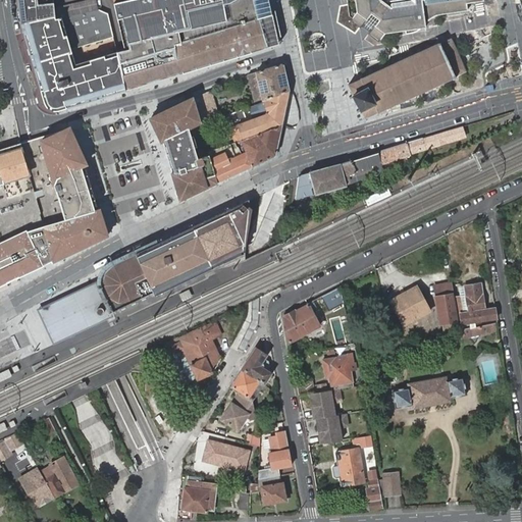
[(53,3),(38,5),(37,0),(21,0),(24,24),(54,17),(54,7),(53,3)]
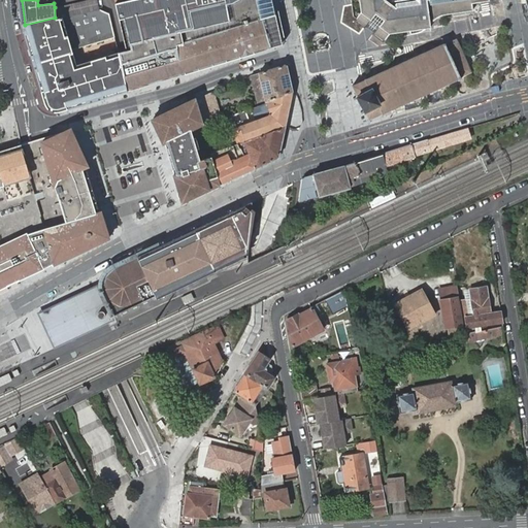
[(96,0),(89,0),(55,7),(55,18),(79,12),(89,10),(99,8),(96,0)]
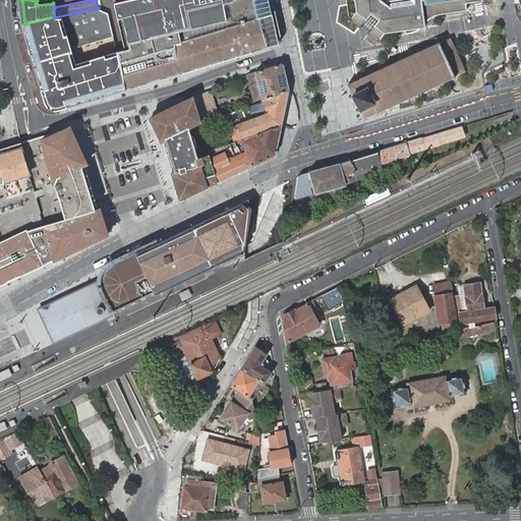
[(124,50),(116,52),(122,78),(124,87),(125,90),(278,43),(268,0),(128,0),(114,3),(124,50)]
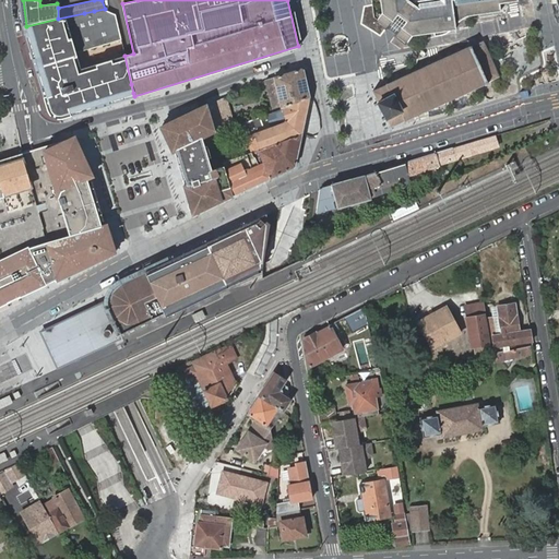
[(352,0),(354,20),(371,19),(370,0),(352,0)]
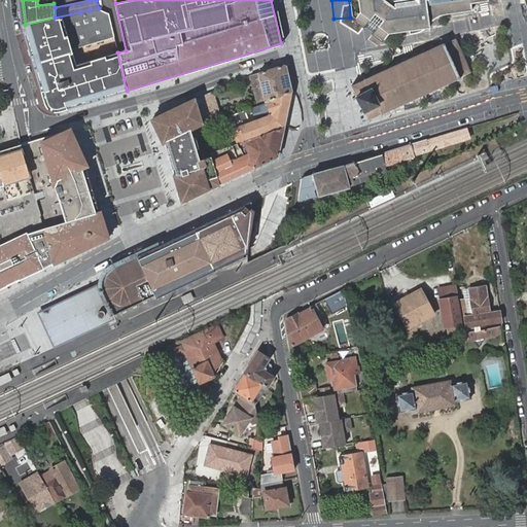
[(356,0),(359,13),(353,22),(362,30),(364,27),(372,35),(371,36),(381,44),(389,35),(428,29),(427,18),(451,13),(470,11),(469,0),(471,0),(356,0)]
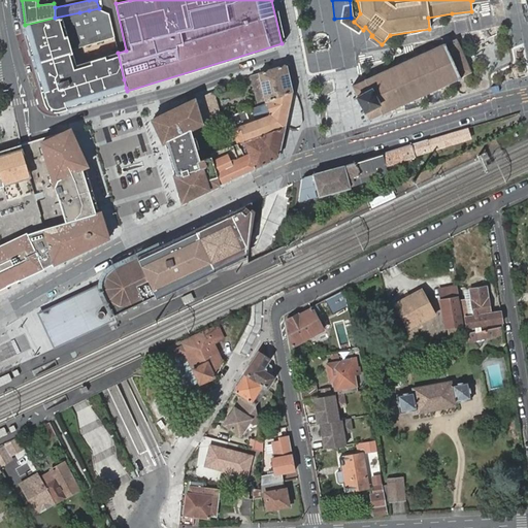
[(55,18),(25,25),(35,64),(38,63),(40,67),(37,68),(40,80),(44,78),(48,91),(43,92),(47,103),(58,107),(126,88),(124,79),(118,53),(118,52),(75,66),(71,52),(114,37),(109,13),(99,8),(89,10),(79,12),(55,18)]
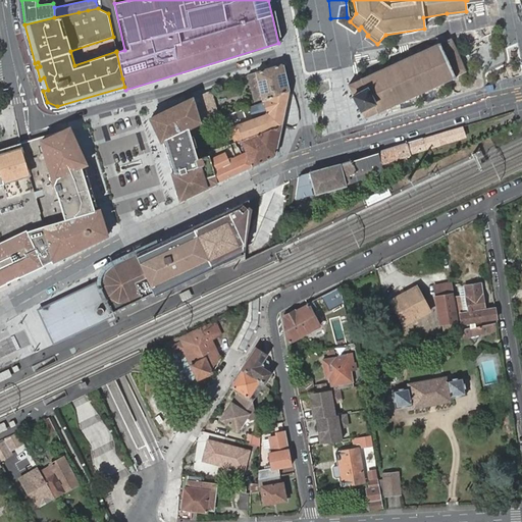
[(21,24),(28,46),(32,60),(43,99),(46,104),(50,107),(54,109),(57,109),(62,109),(125,90),(124,87),(57,106),(47,102),(43,91),(48,90),(44,77),(40,80),(37,67),(40,66),(38,62),(35,63),(24,24),(21,24)]
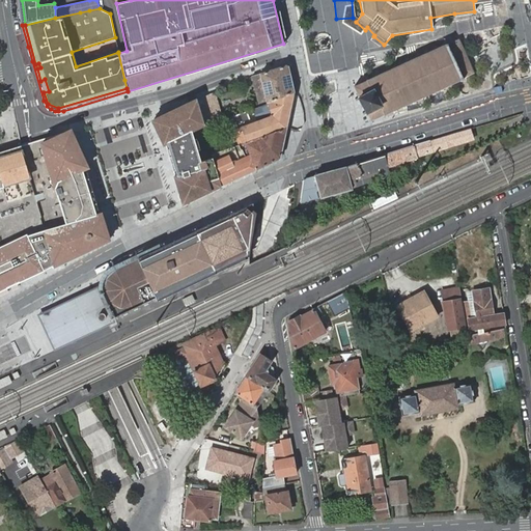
[(354,86),(369,120),(474,73),(459,39),(449,44),(354,86)]
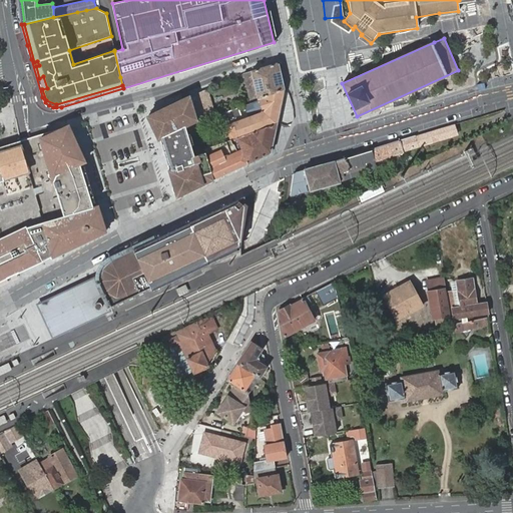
[(279,63),(244,73),(249,102),(252,101),(253,101),(258,100),(284,89),(279,63)]
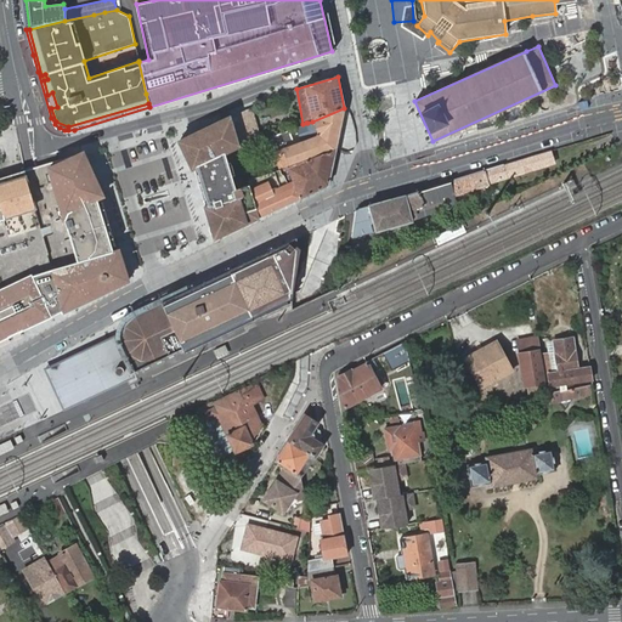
[(263,140),(253,107),(231,117),(237,136),(239,147),(241,150),(263,140)]
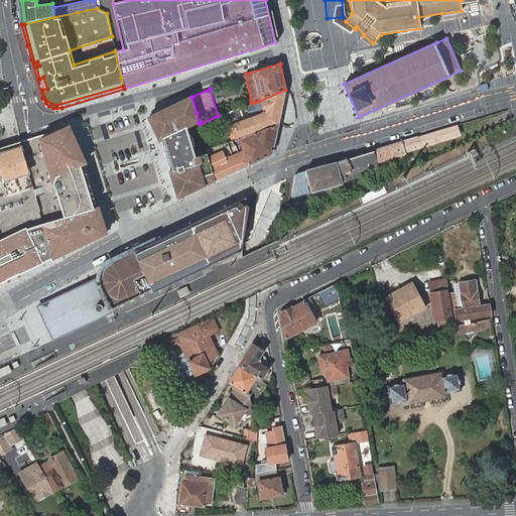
[(255,102),(254,102),(251,103),(245,106),(250,118),(228,126),(233,140),(278,124),(285,90),(259,101),(255,102)]
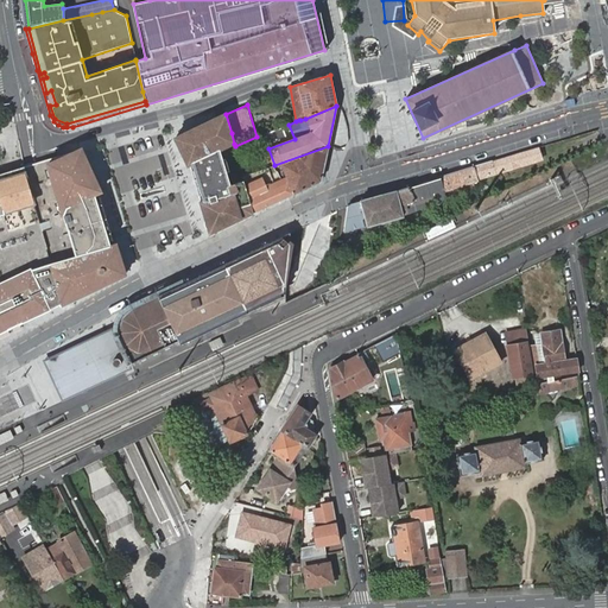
[(228,146),(234,144),(232,133),(226,114),(220,118),(223,131),(228,146)]
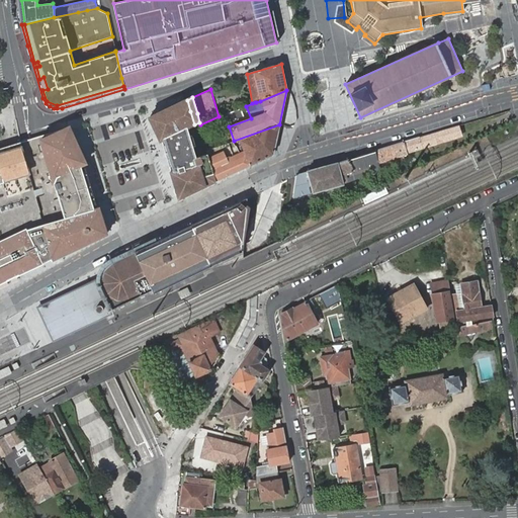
[(192,149),(186,128),(195,125),(194,124),(190,111),(187,100),(155,115),(162,140),(163,140),(174,172),(172,172),(180,198),(202,187),(192,155),(194,155),(192,149)]
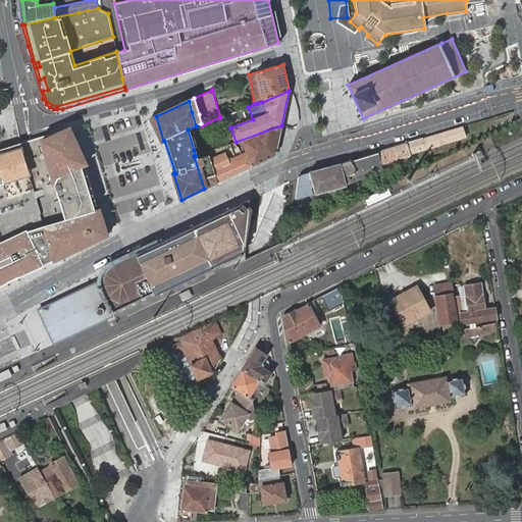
[(243,109),(226,115),(229,123),(246,117),(243,109)]
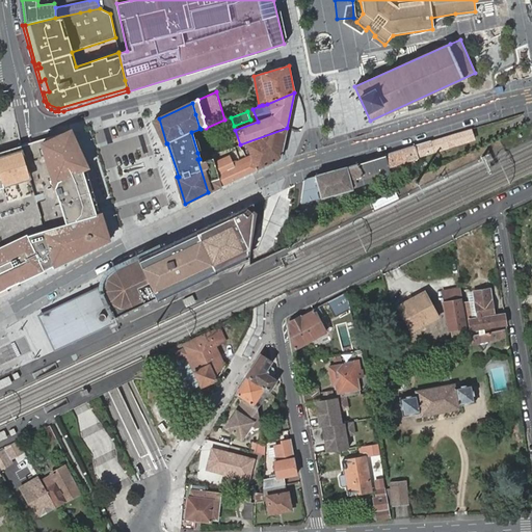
[(166,143),(159,118),(152,122),(164,145),(166,143)]
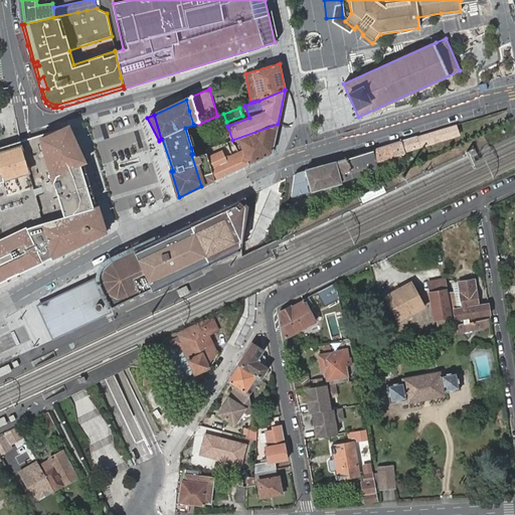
[(272,153),(278,124),(232,140),(231,140),(233,146),(234,145),(237,154),(243,152),(248,163),(272,153)]
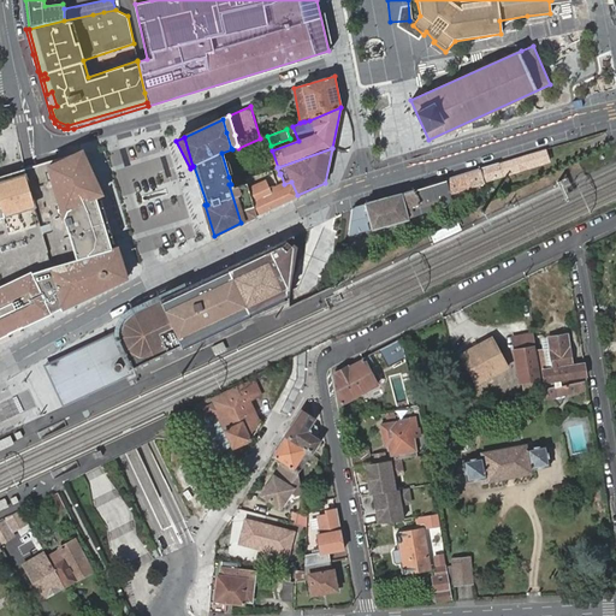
[(548,163),(544,150),(499,164),(503,176),(548,163)]
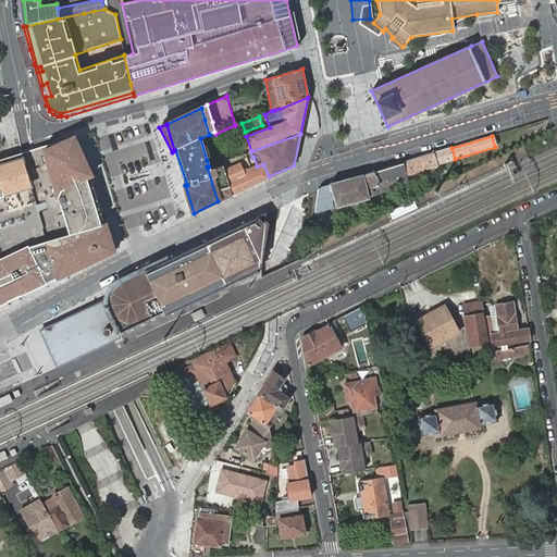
[(51,281),(82,265),(79,262),(109,238),(104,222),(102,223),(88,175),(91,174),(74,137),(44,151),(58,201),(38,208),(22,153),(15,155),(34,221),(51,281)]
